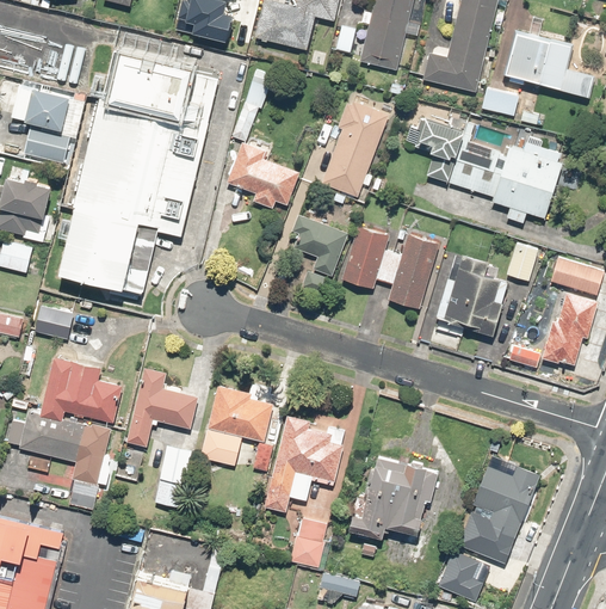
[(186,0),(181,17),(193,20),(190,31),(222,40),(230,12),(221,10),(223,0),(186,0)]
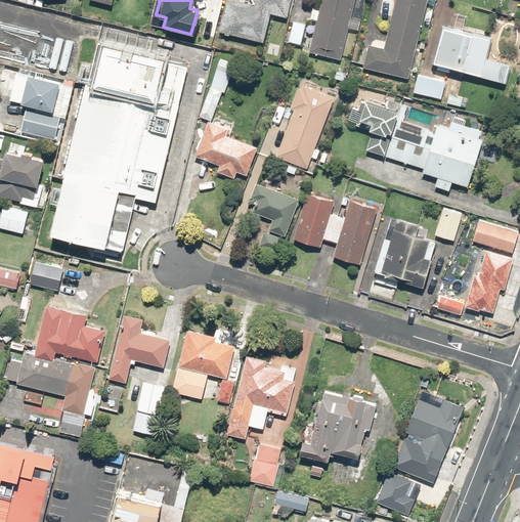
[(264,40),(270,13),(287,16),(290,0),(255,0),(254,3),(240,0),(225,0),(219,31),(264,40)]
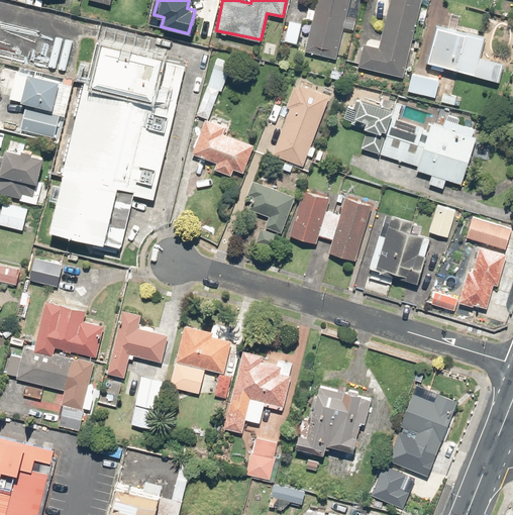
[(310,0),(311,0),(315,1),(305,48),(337,56),(349,0),(310,0)]
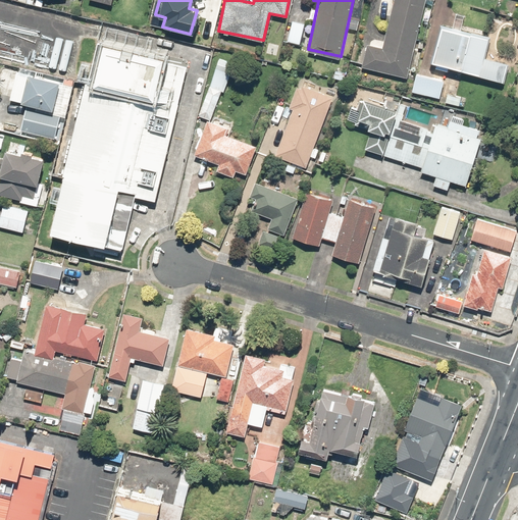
[(368,40),(362,65),(406,76),(424,0),(391,0),(380,43),(368,40)]
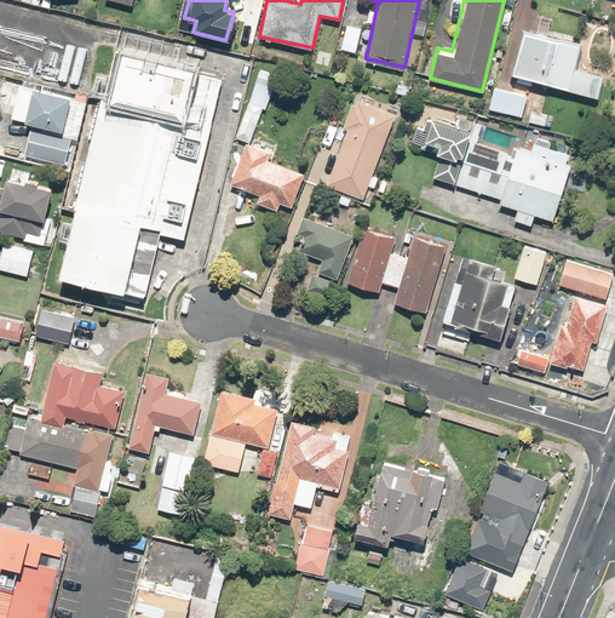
[(580,44),(547,35),(551,19),(540,17),(535,32),(526,29),(515,74),(596,96),(602,75),(574,68),(580,44)]
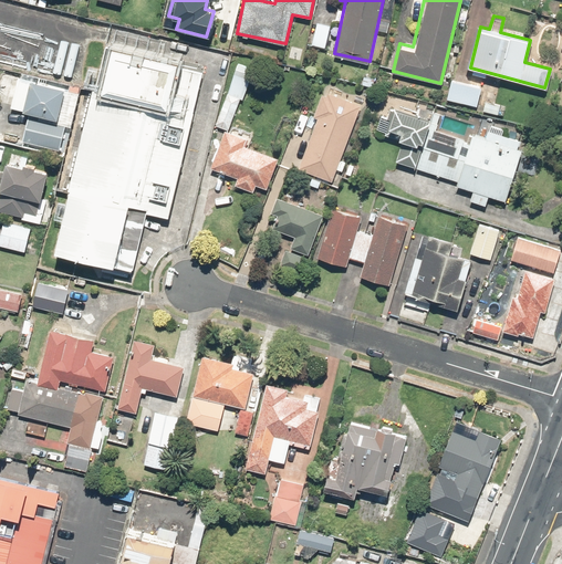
[(325,49),(330,24),(316,22),(312,47),(325,49)]
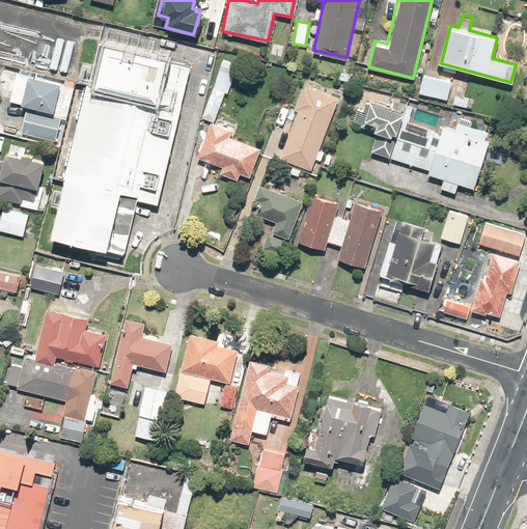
[(84,81),(48,238),(123,254),(136,201),(156,205),(188,64),(101,45),(92,83),(84,81)]
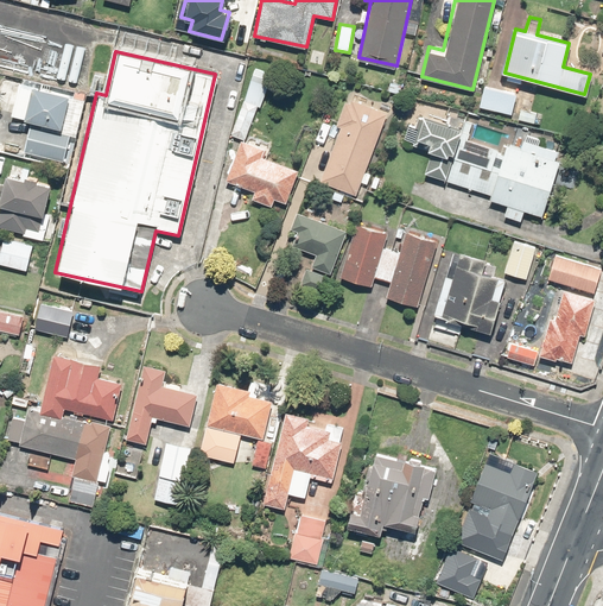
[(255,107),(261,108),(272,74),(252,67),(229,136),(245,140),(255,107)]
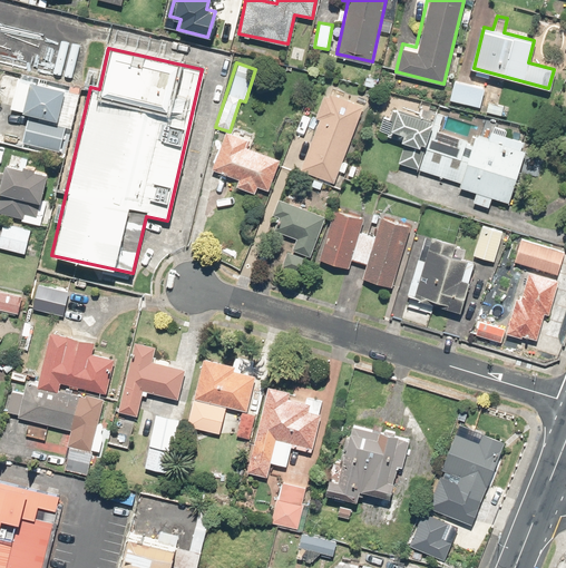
[(62,90),(64,87),(18,77),(16,86),(9,85),(8,94),(12,95),(9,109),(28,114),(22,142),(60,149),(66,127),(69,127),(77,94),(62,90)]
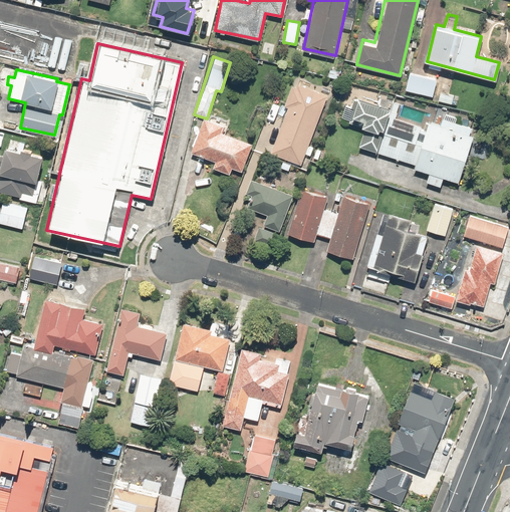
[(437,80),(410,74),(406,91),(433,97),(437,80)]
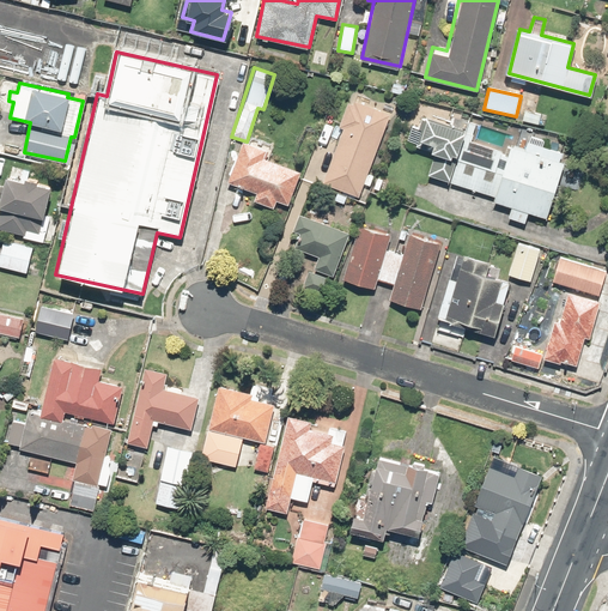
[(358,194),(388,115),(346,98),(335,129),(342,132),(323,181),(358,194)]
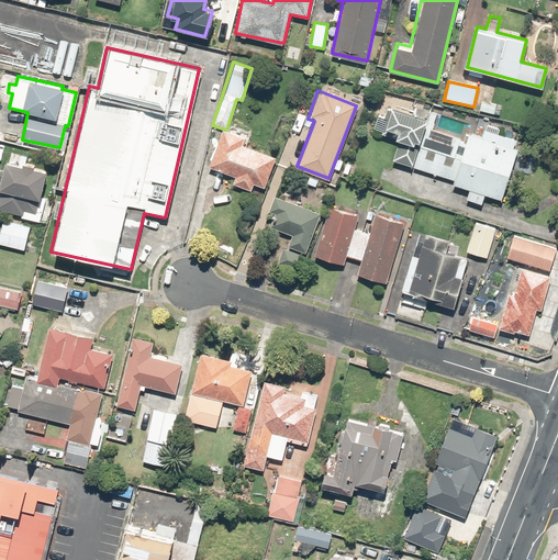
[(495,105),(480,102),(478,112),(493,115),(495,105)]
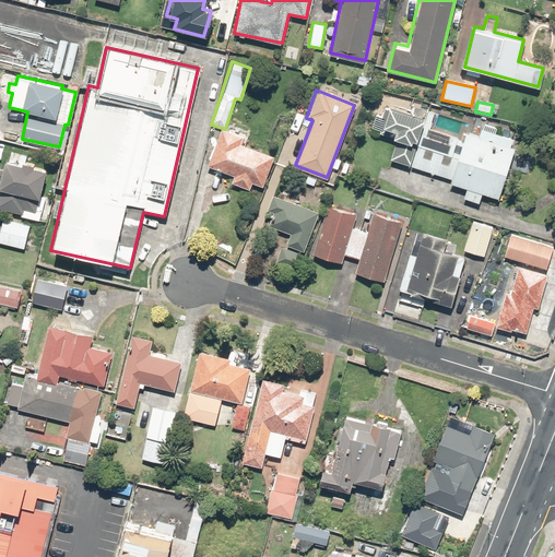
[(424,127),(427,115),(393,104),(391,110),(384,108),(381,117),(374,115),(369,130),(394,139),(388,158),(410,166),(424,127)]
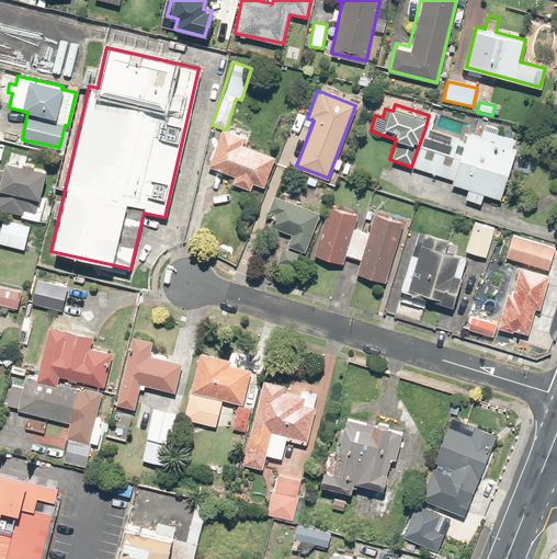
[(411,167),(453,181),(466,144),(457,140),(458,138),(425,127),(411,167)]
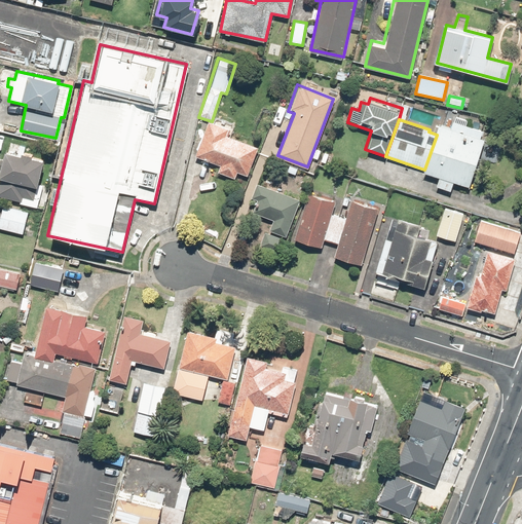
[(437,135),(424,170),(423,173),(438,178),(435,187),(450,191),(453,182),(469,187),(485,139),(481,137),(482,132),(452,122),(451,124),(441,121),(437,135)]
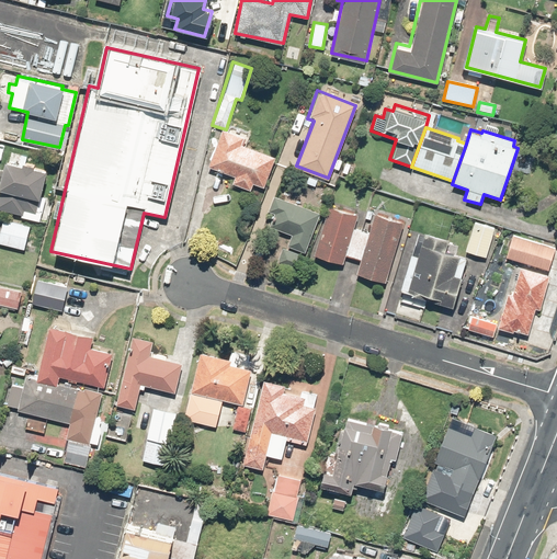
[(243,138),(223,130),(208,168),(236,178),(234,183),(251,190),(253,184),(263,187),(274,158),(241,146),(243,138)]
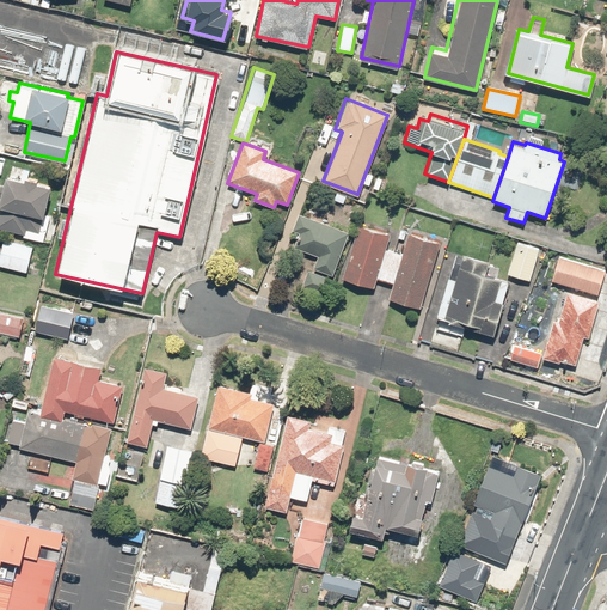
[(0,229),(23,232),(22,238),(43,242),(53,184),(5,177),(0,206),(0,229)]
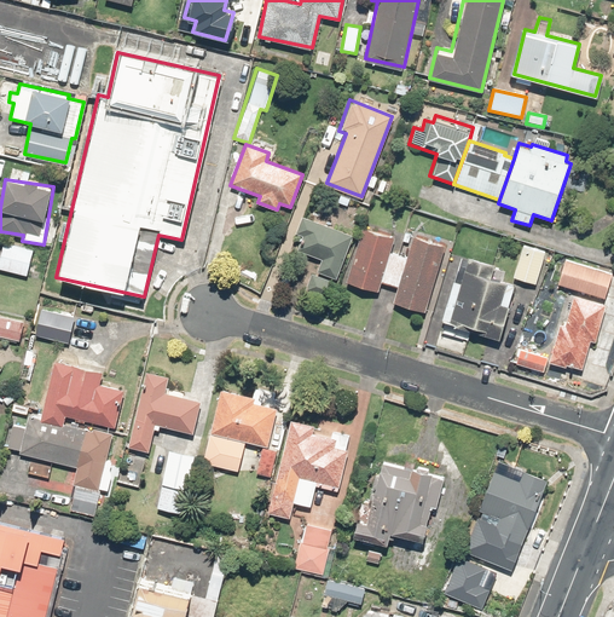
[(352,235),(303,214),(295,232),(306,237),(300,251),(318,258),(303,292),(325,300),(352,235)]
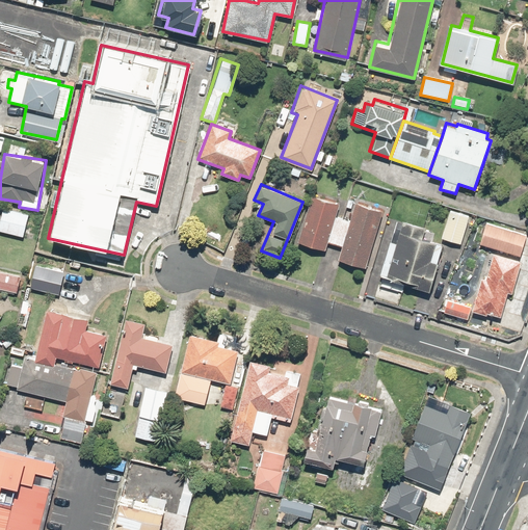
[(349,220),(335,216),(339,200),(310,192),(297,240),(325,248),(327,242),(343,246),(339,260),(365,267),(380,209),(354,202),(349,220)]
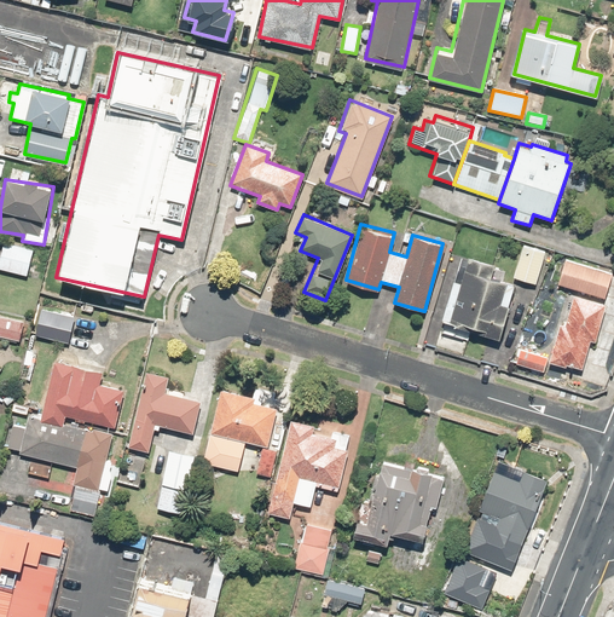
[(33,251),(3,243),(0,252),(0,271),(27,277),(33,251)]
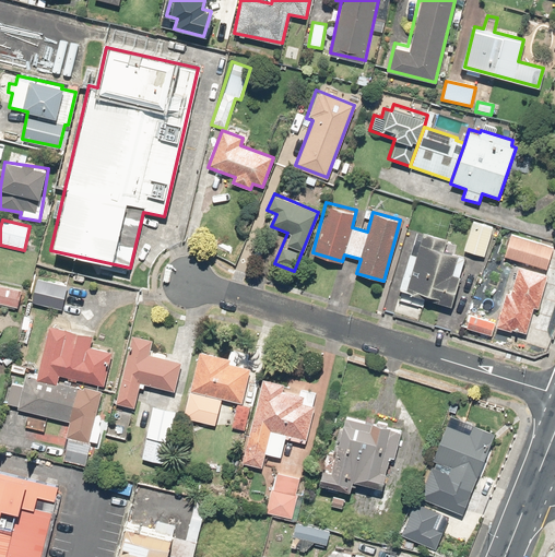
[(492,227),(473,222),(463,251),(483,257),(492,227)]
